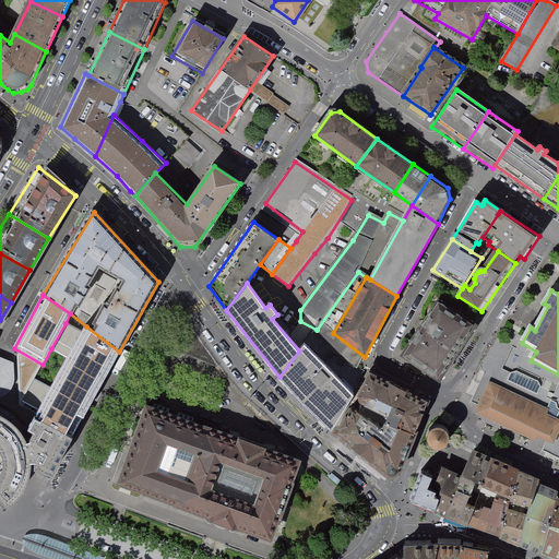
[(438,380),(475,324),(438,301),(403,356),(438,380)]
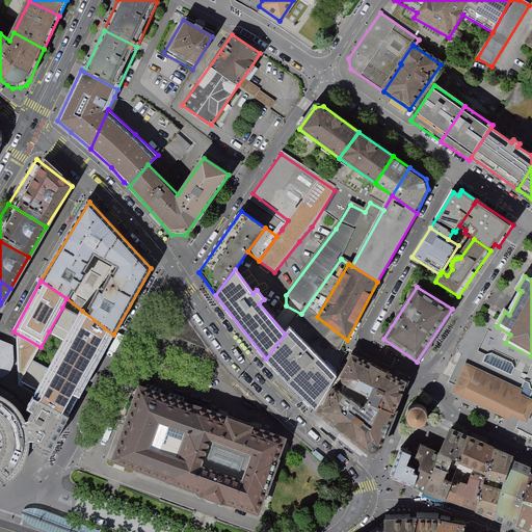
[(79,316),(62,308),(49,331),(65,340),(79,316)]
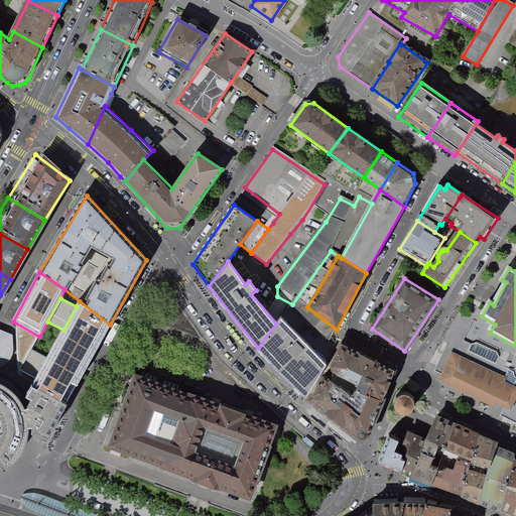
[(85,373),(110,325),(80,301),(77,306),(63,330),(47,358),(85,373)]
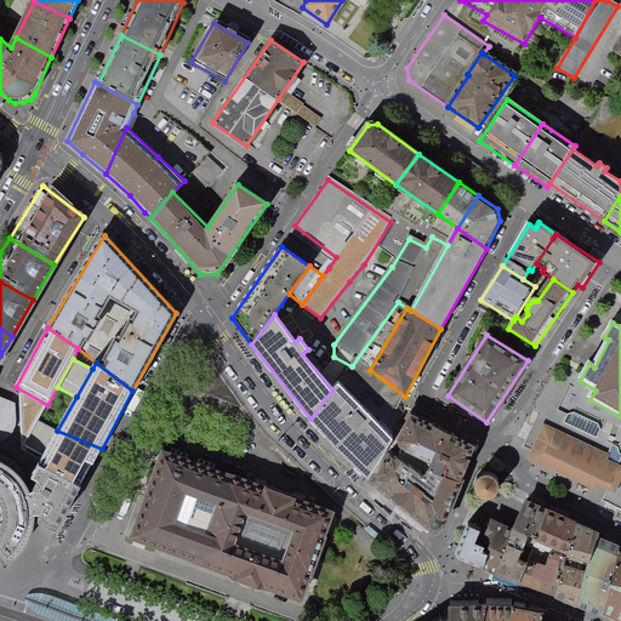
[(178,385),(244,408),(217,370),(212,365),(208,363),(204,363),(200,363),(195,364),(191,366),(187,371),(178,385)]
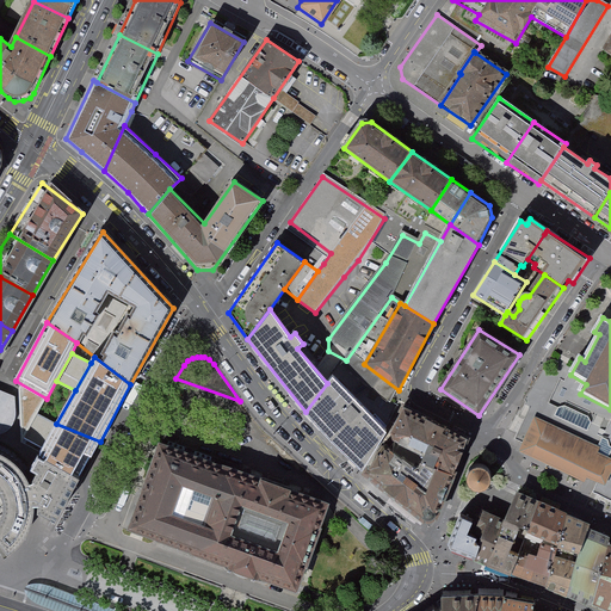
[(363,470),(389,431),(333,375),(327,383),(306,412),(363,470)]
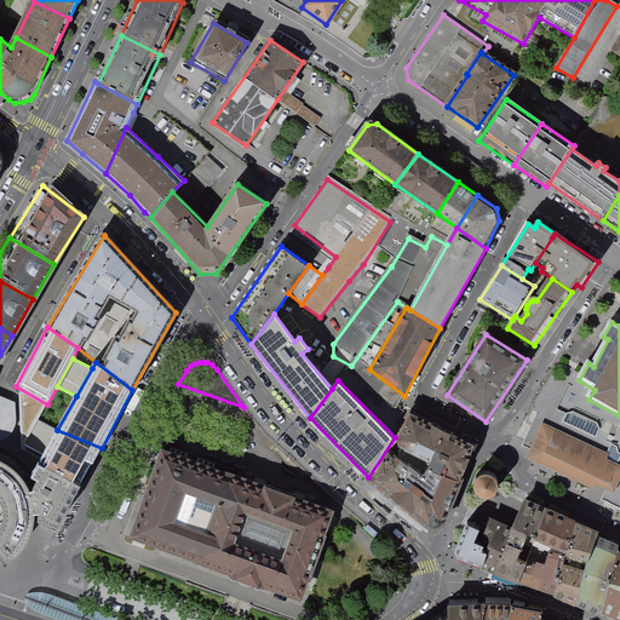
[(16,401),(0,394),(0,437),(1,437),(7,435),(12,430),(16,424),(16,417),(16,407),(16,401)]
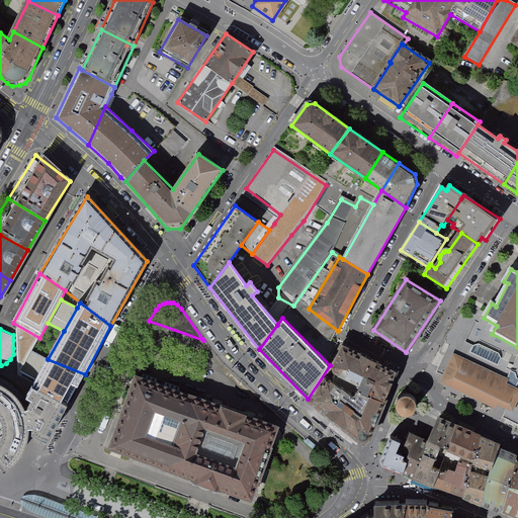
[(359,386),(387,399),(398,370),(343,345),(330,367),(332,374),(359,386)]
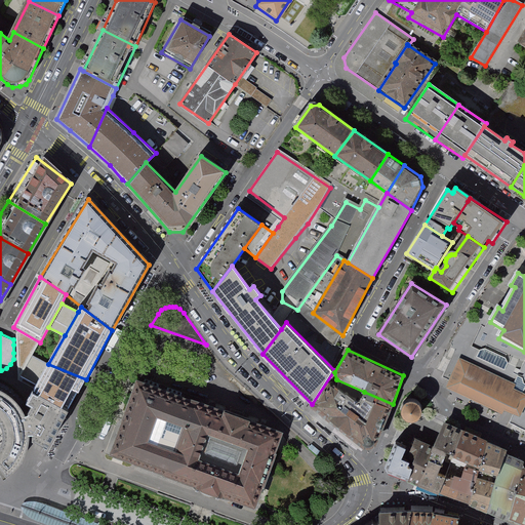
[(516,385),(459,358),(448,381),(445,388),(502,415),(505,411),(520,417),(524,406),(524,394),(514,389),(516,385)]
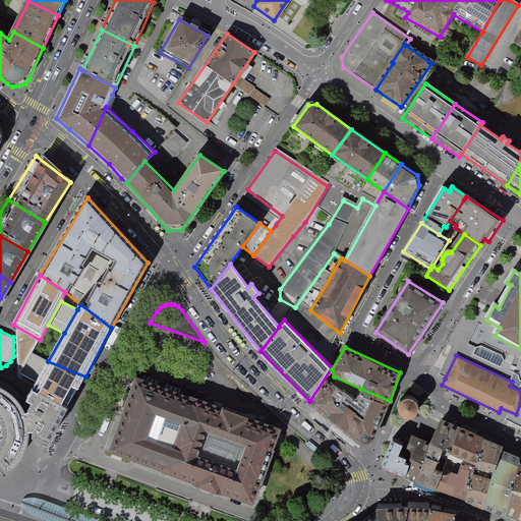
[(135,378),(108,451),(117,454),(208,487),(252,505),(280,432),(135,378)]
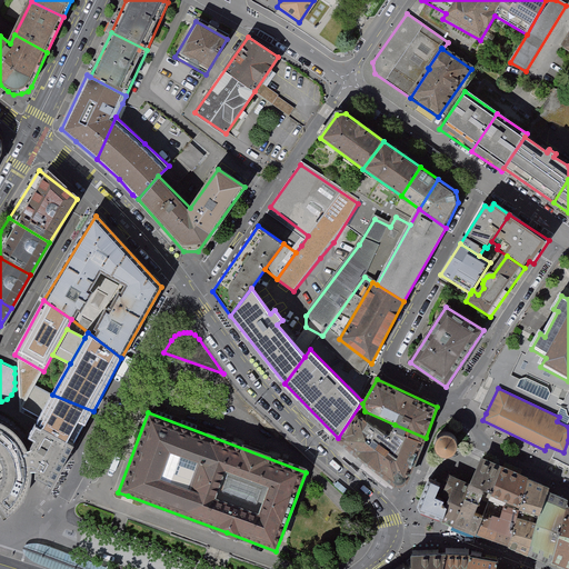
[(0,513),(7,511),(15,506),(20,499),(25,492),(27,488),(30,481),(32,467),(35,467),(35,473),(51,482),(75,440),(36,419),(29,432),(35,435),(30,442),(30,443),(28,445),(27,440),(22,435),(17,427),(8,420),(0,416),(0,513)]
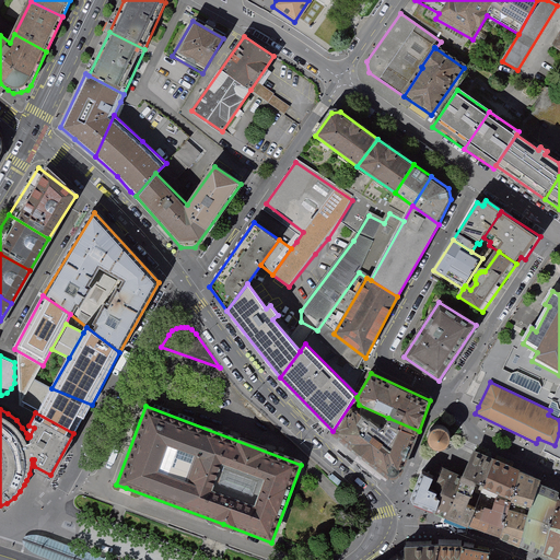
[(371,463),(381,435),(351,415),(337,438),(371,463)]
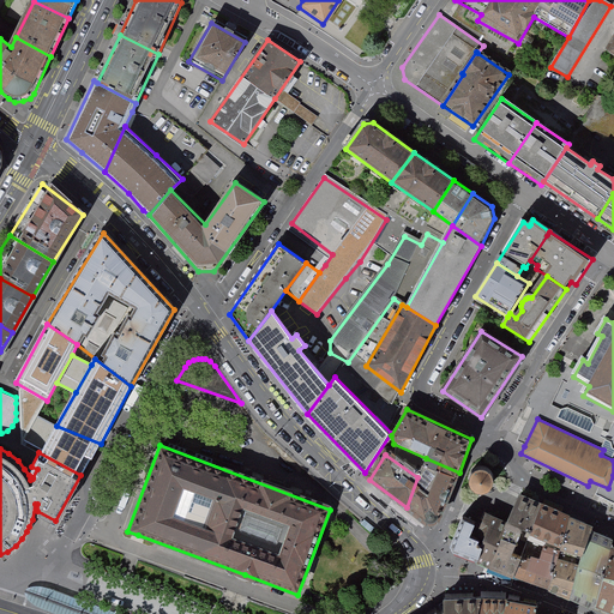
[(417,477),(407,507),(438,530),(459,473),(426,458),(417,477)]
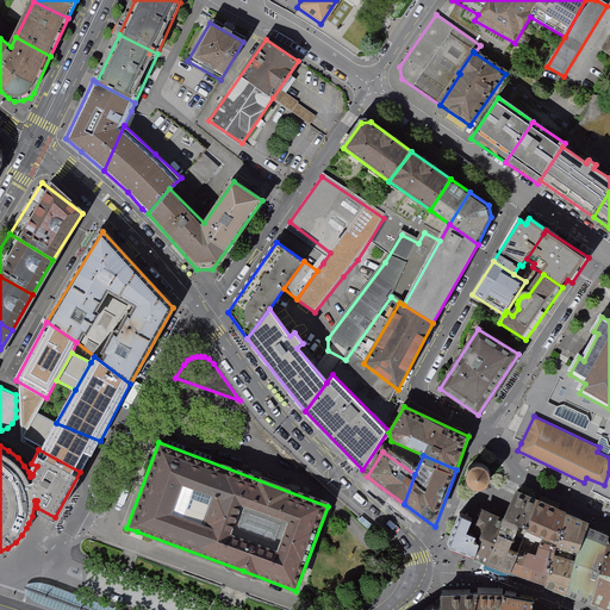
[(479,459),(474,459),(472,460),(470,462),(467,465),(466,467),(465,471),(466,475),(468,480),(472,483),(475,484),(481,484),(485,481),(489,479),(490,474),(490,468),(489,465),(486,461),(484,460),(479,459)]
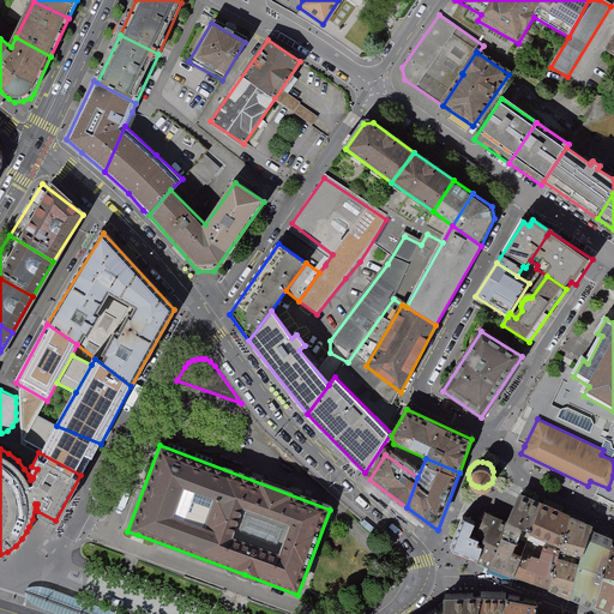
[(507,524),(499,542),(513,553),(524,527),(531,530),(541,505),(521,495),(507,524)]
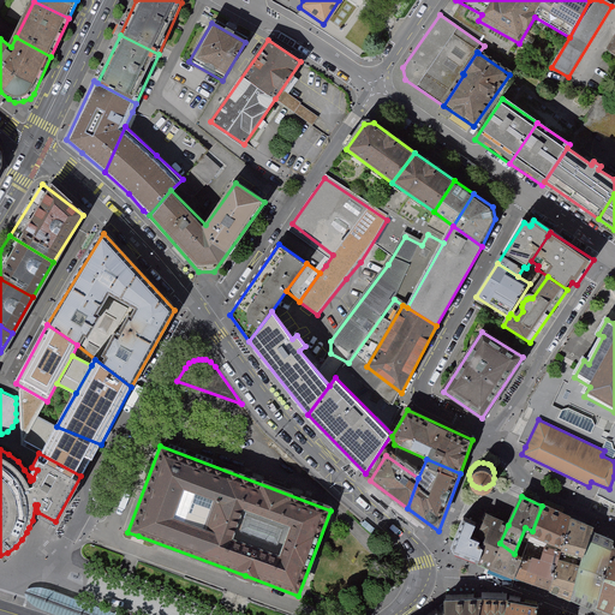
[(569,519),(542,506),(532,531),(563,543),(569,519)]
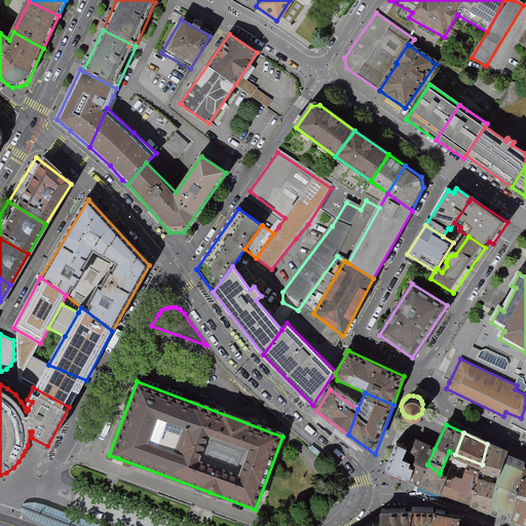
[(410,456),(416,459),(427,464),(435,449),(416,441),(413,450),(410,456)]
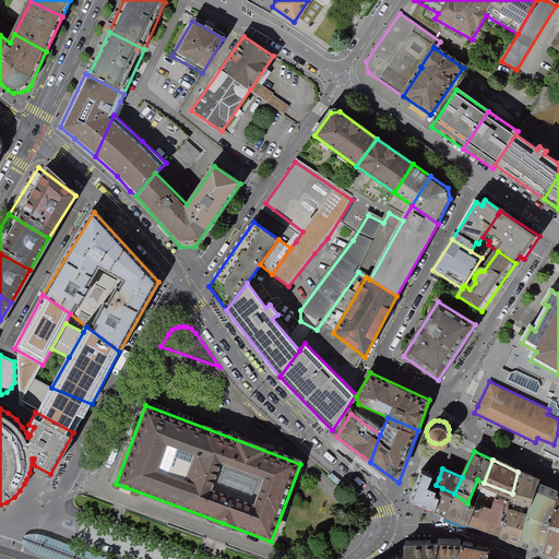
[(436,485),(439,478),(421,470),(411,495),(413,500),(435,508),(442,488),(436,485)]
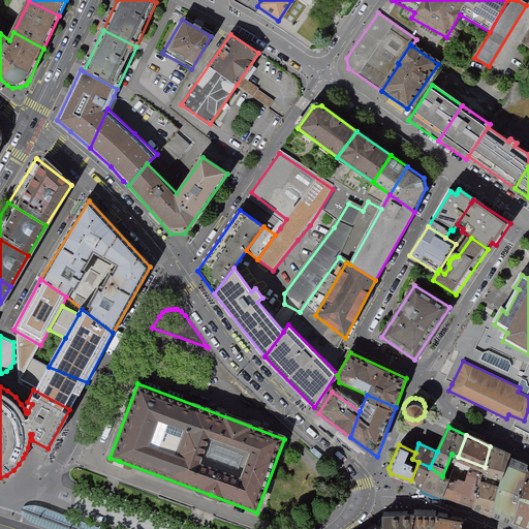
[(480,480),(500,487),(509,458),(511,453),(490,446),(485,467),(480,480)]
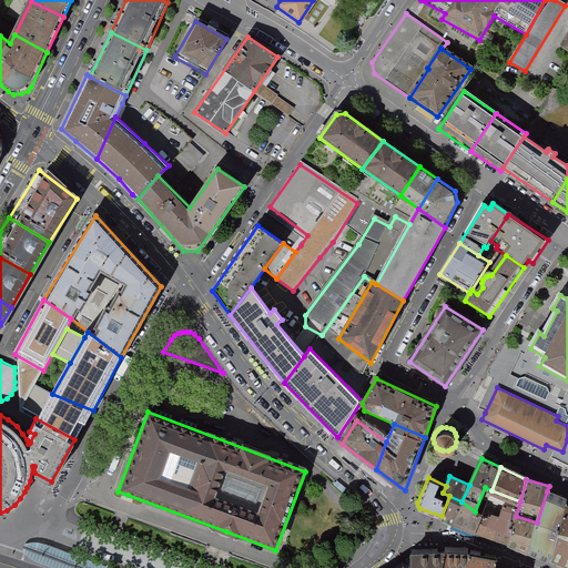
[(516,516),(520,501),(492,490),(485,487),(475,511),(483,514),(476,530),(508,543),(516,516)]
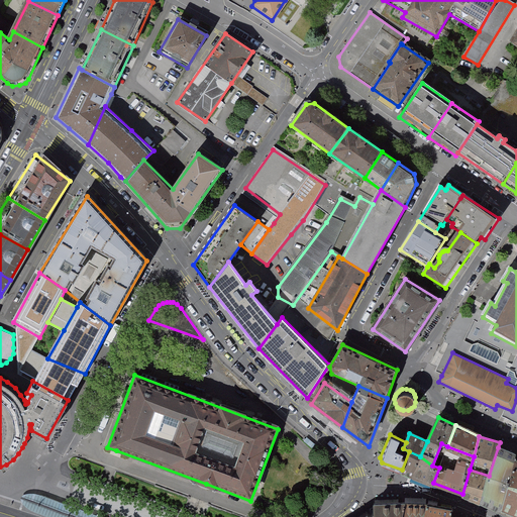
[(489,476),(508,483),(515,459),(516,454),(498,447),(489,476)]
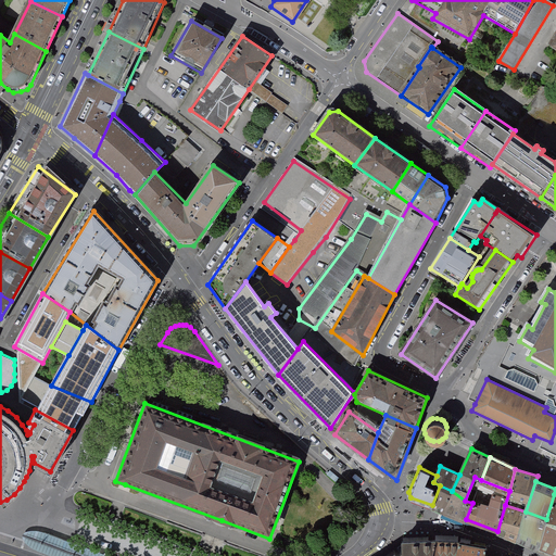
[(440,485),(432,505),(443,509),(452,491),(440,485)]
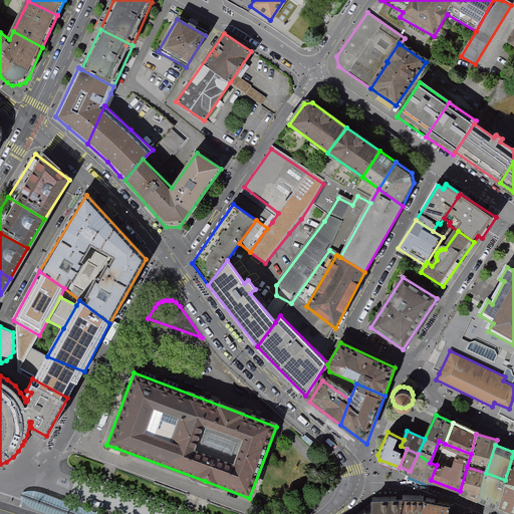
[(418,454),(410,471),(431,480),(437,465),(430,463),(418,454)]
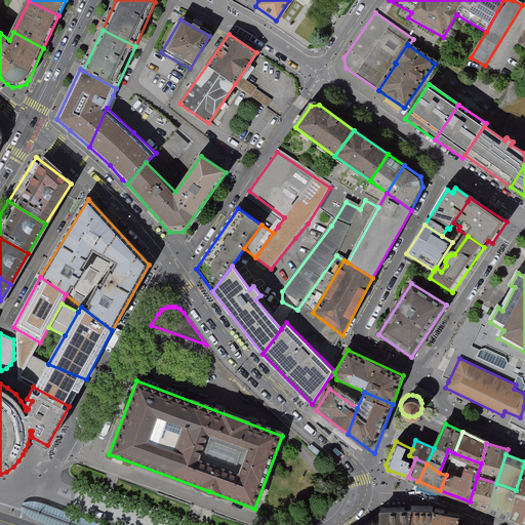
[(524,467),(523,467),(516,490),(524,492),(524,467)]
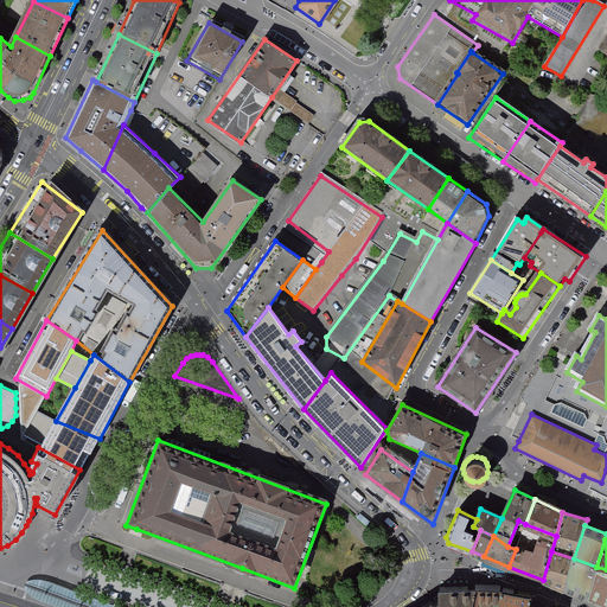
[(551,551),(543,580),(564,589),(574,558),(551,551)]
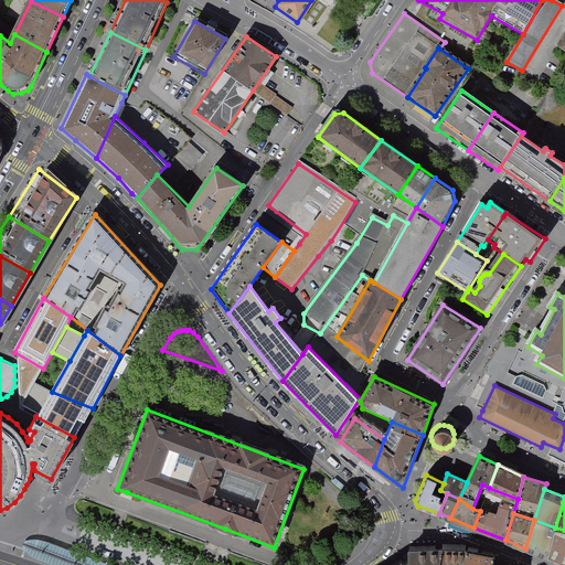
[(534,520),(525,548),(547,558),(548,554),(555,528),(534,520)]
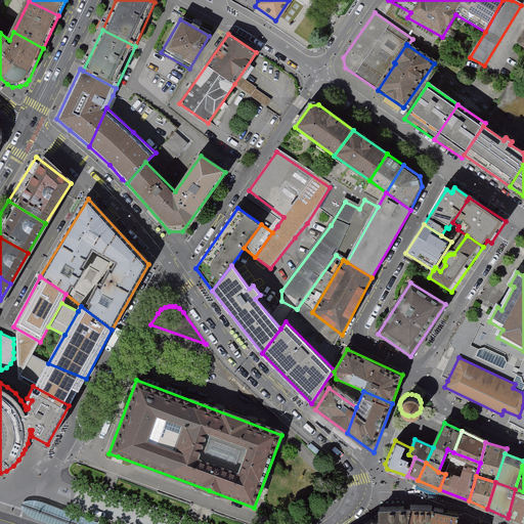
[(523,491),(515,489),(509,514),(523,520),(523,491)]
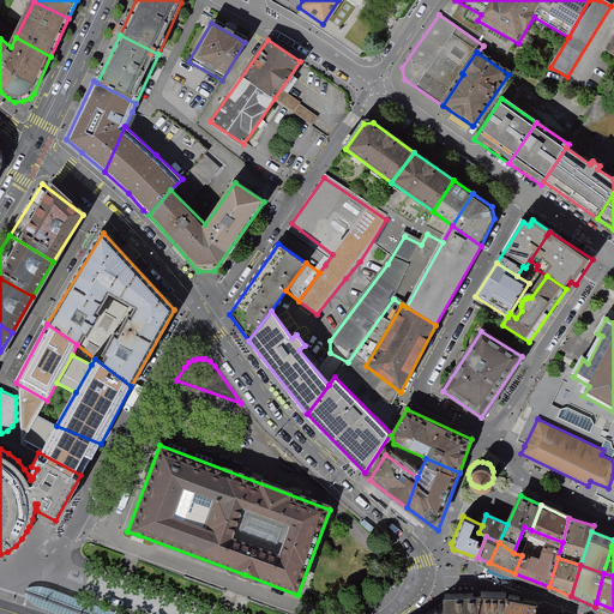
[(115,613),(49,590),(32,588),(24,593),(28,602),(38,611),(48,613),(115,613)]
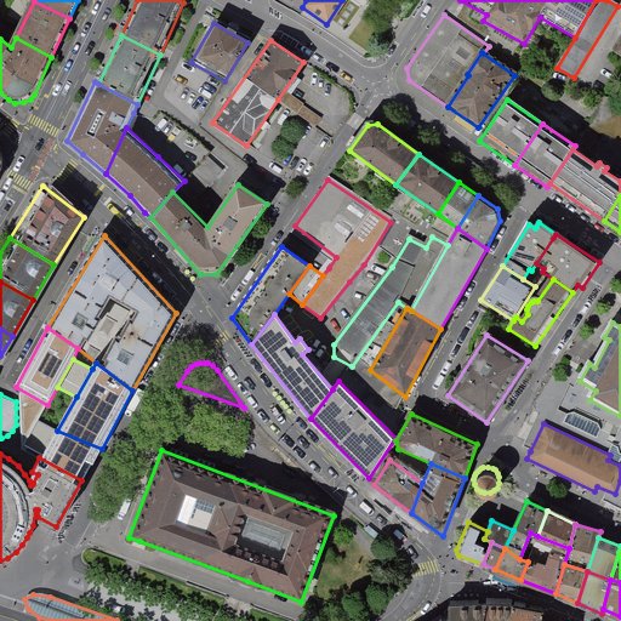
[(482,620),(486,604),(449,604),(449,610),(450,620),(482,620)]
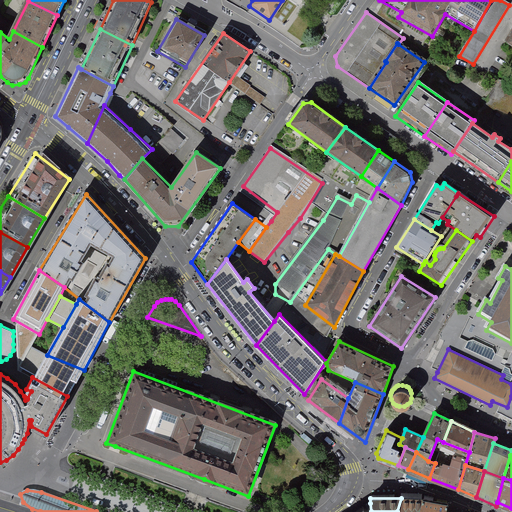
[(417,511),(423,499),(401,498),(397,511),(417,511)]
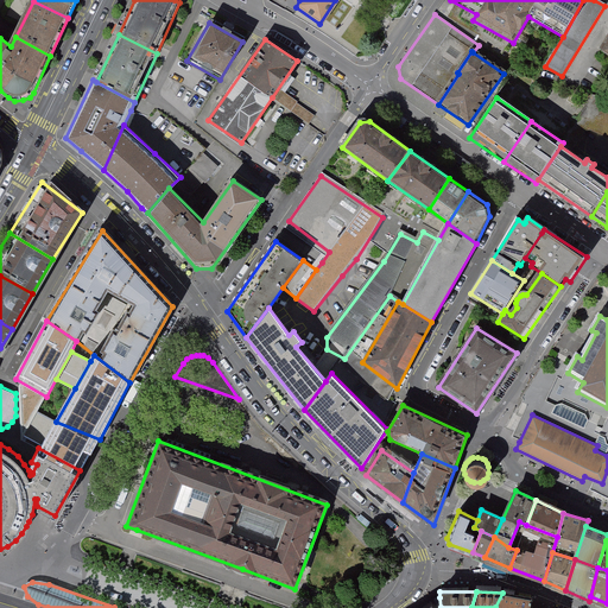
[(530,607),(532,597),(502,593),(495,607),(530,607)]
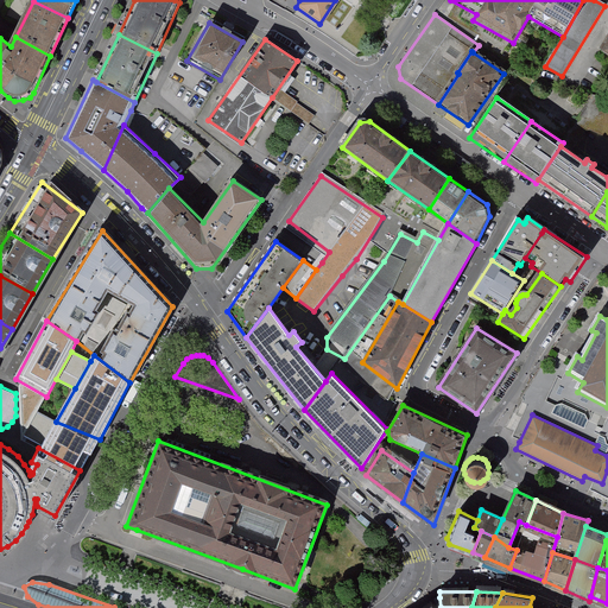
[(441,607),(439,597),(423,607),(441,607)]
